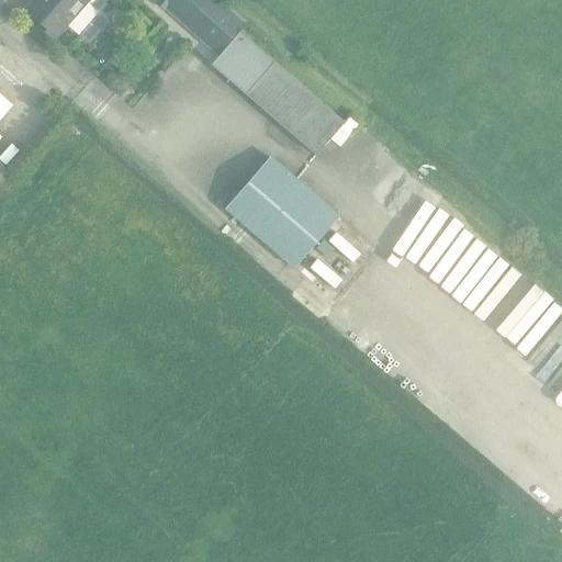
[(35,0),(25,12),(56,37),(67,24),(75,30),(82,30),(92,19),(91,10),(85,4),(87,0),(35,0)]
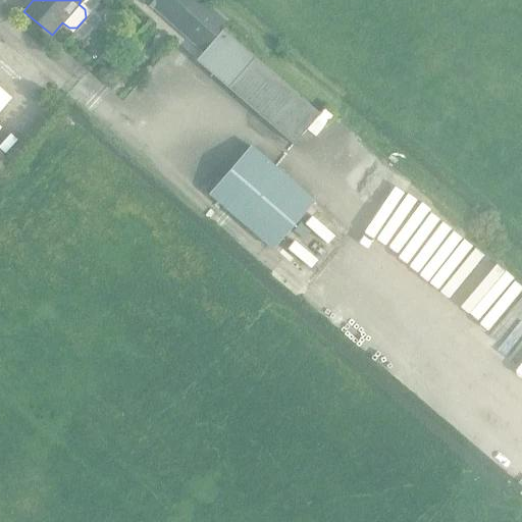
[(142,0),(170,25),(202,53),(196,61),(293,146),(319,115),(222,31),(227,25),(200,0),(142,0)]
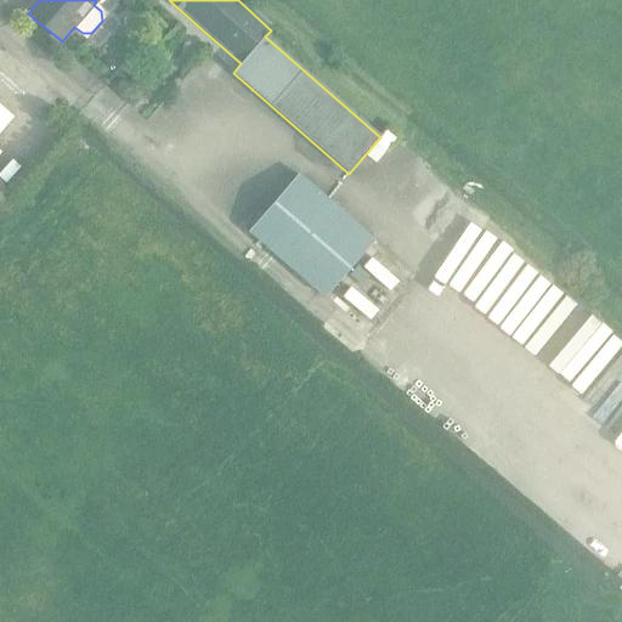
[(0,107),(0,136),(15,120),(0,107)]
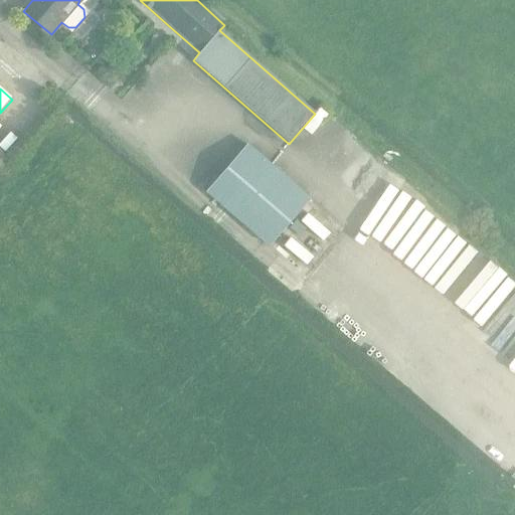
[(0,152),(0,171),(10,162),(0,152)]
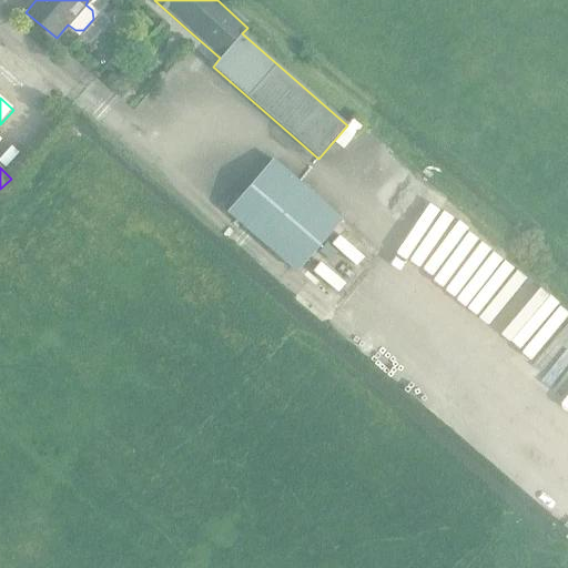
[(0,455),(0,479),(12,466),(0,455)]
